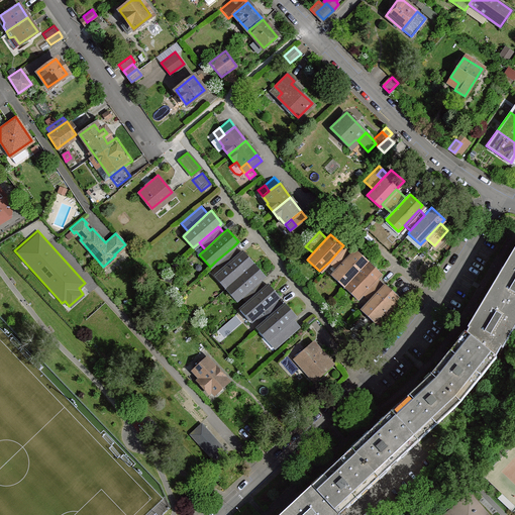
[(514,245),(487,292),(514,308),(514,245)]
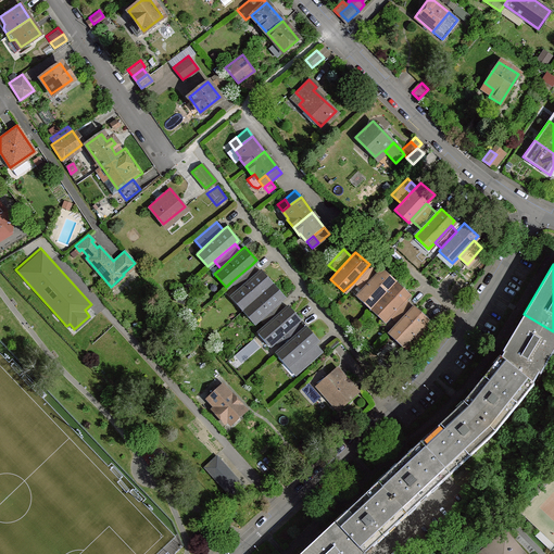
[(257,273),(251,265),(231,281),(238,289),(257,273)]
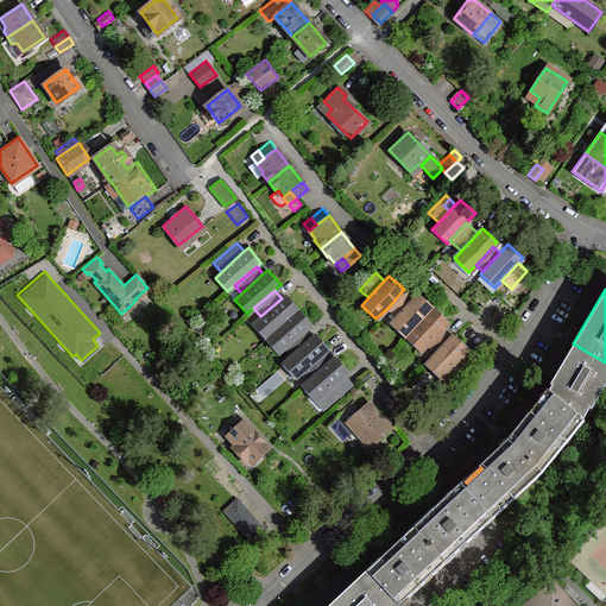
[(412,298),(403,290),(387,308),(396,316),(412,298)]
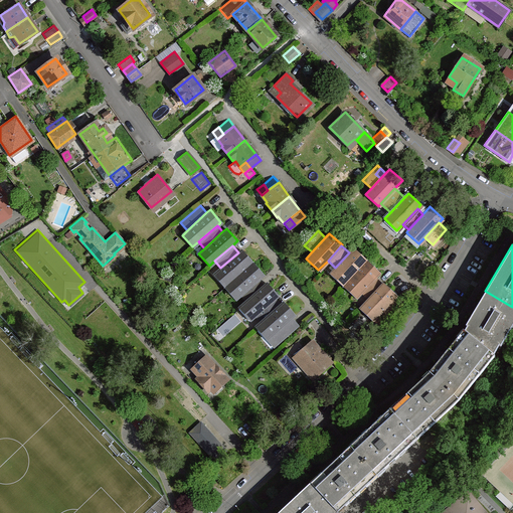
[(335,268),(329,274),(342,286),(366,260),(354,247),(349,252),(335,268)]
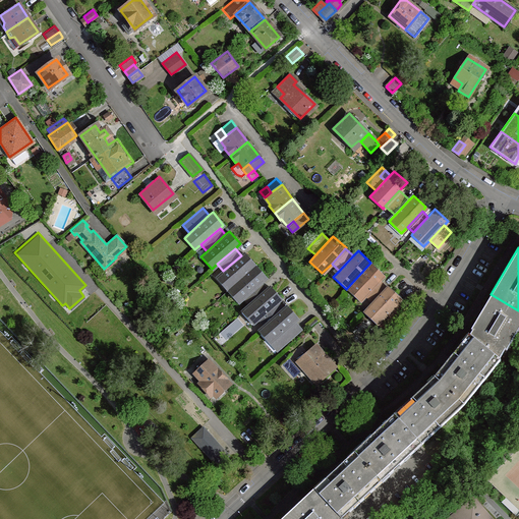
[(223,271),(215,278),(226,290),(254,265),(244,252),(241,255),(223,271)]
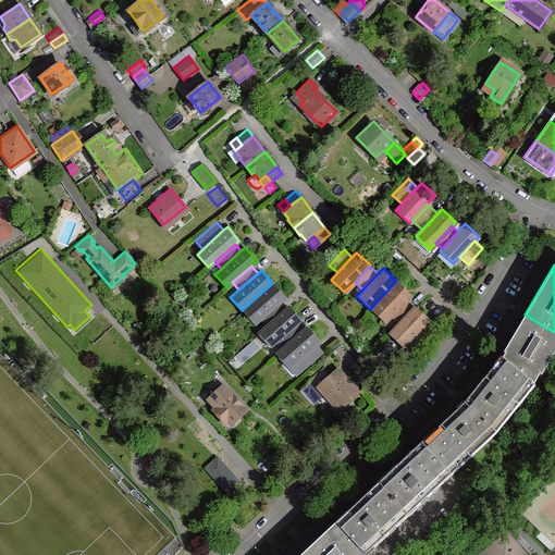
[(396,281),(370,309),(384,322),(391,315),(406,299),(410,294),(396,281)]
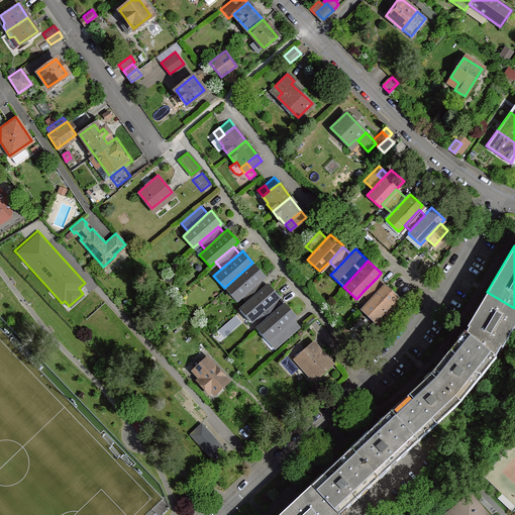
[(252,263),(224,288),(235,300),(240,295),(258,280),(264,275),(252,263)]
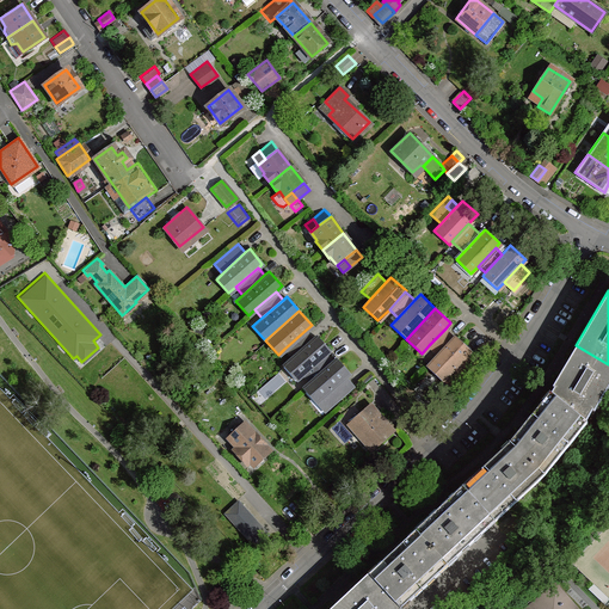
[(454,337),(446,328),(429,345),(437,355),(454,337)]
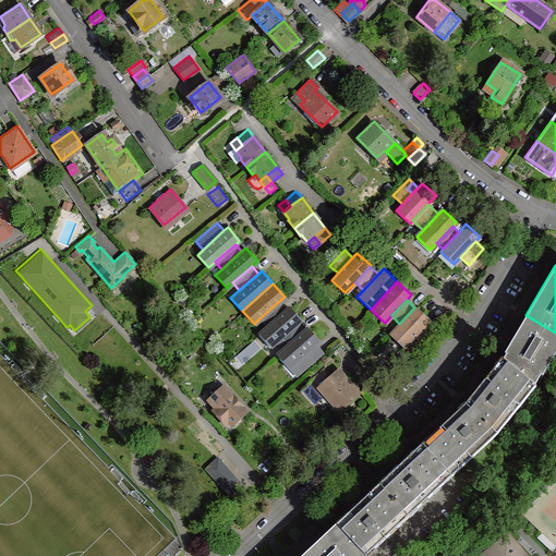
[(286,310),(278,302),(260,318),(267,326),(286,310)]
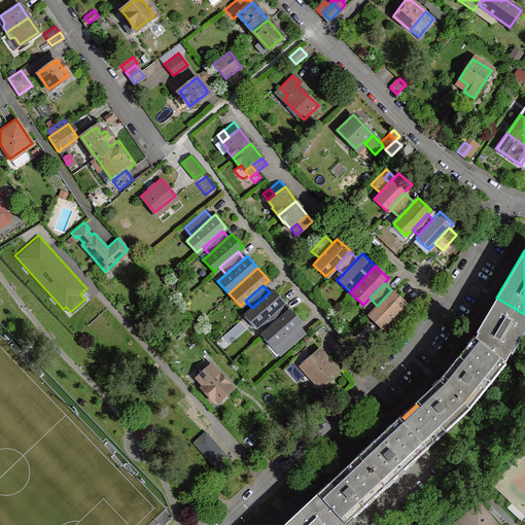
[(252,308),(244,314),(254,326),(260,322),(280,305),(284,302),(273,289),(270,292),(252,308)]
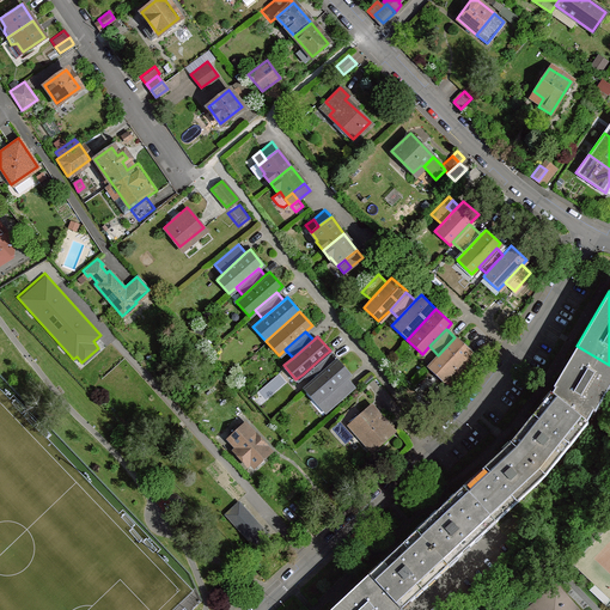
[(438,355),(427,367),(441,380),(449,373),(465,355),(470,349),(456,336),(455,337),(438,355)]
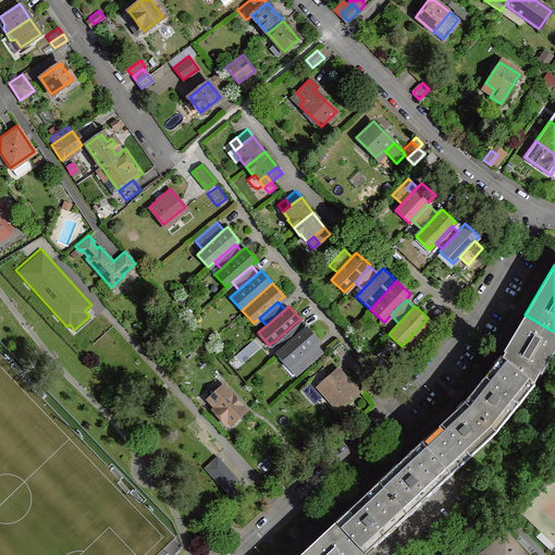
[(504,354),(501,358),(532,383),(538,374),(540,375),(554,349),(554,332),(525,315),(503,353),(504,354)]
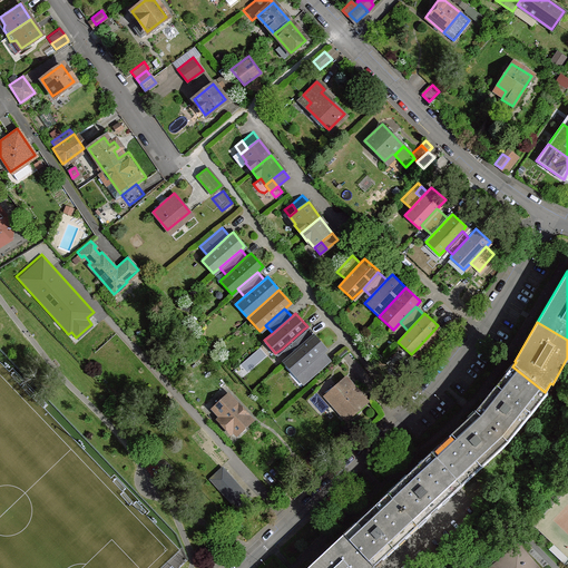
[(310,338),(303,330),(282,349),(289,356),(310,338)]
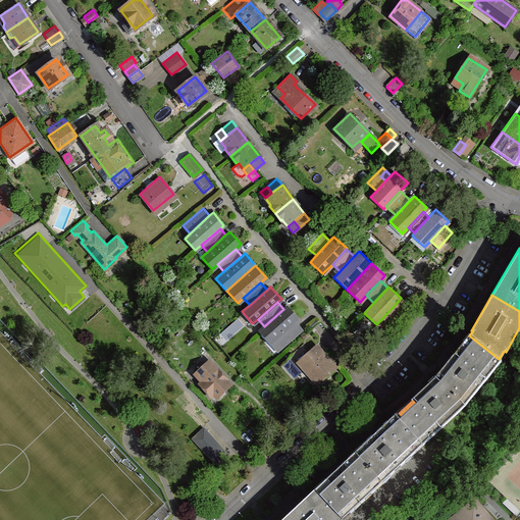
[(404,310),(397,303),(382,318),(391,325),(404,310)]
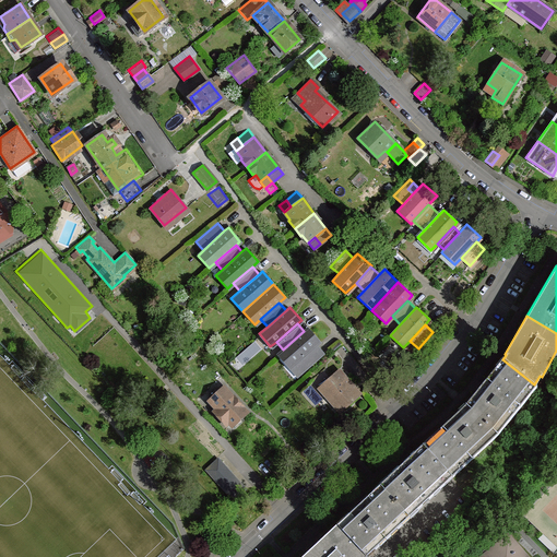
[(283,350),(276,355),(287,367),(294,363),(315,344),(319,341),(307,328),(304,331),(283,350)]
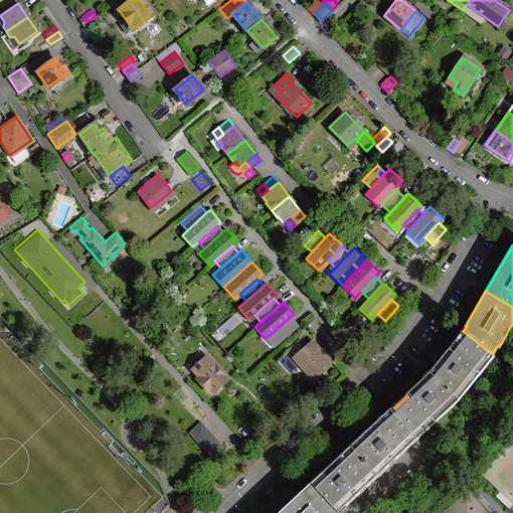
[(297,325),(290,317),(271,334),(278,341),(297,325)]
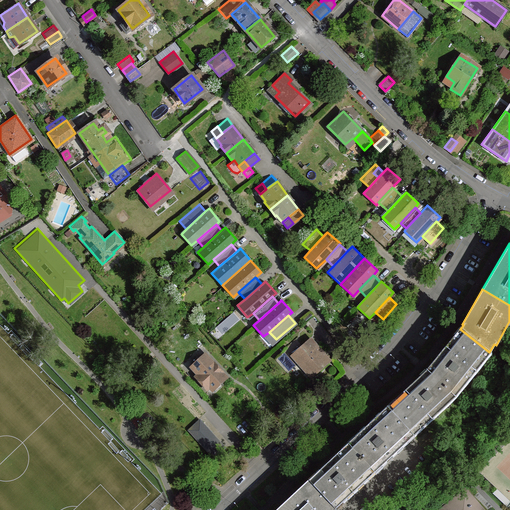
[(459,328),(425,370),(454,397),(490,353),(489,352),(460,329),(459,328)]
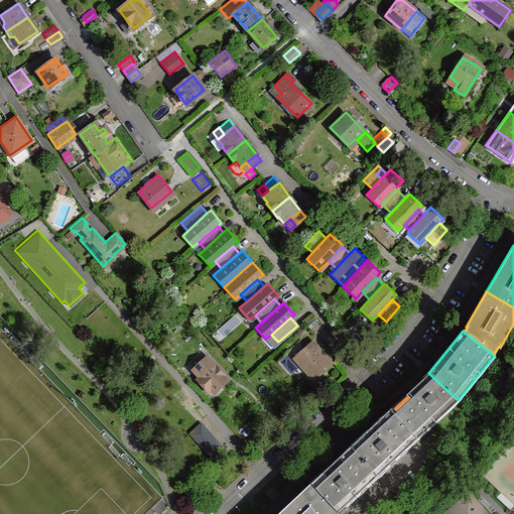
[(331,364),(310,341),(293,356),(299,363),(301,361),(316,377),(331,364)]
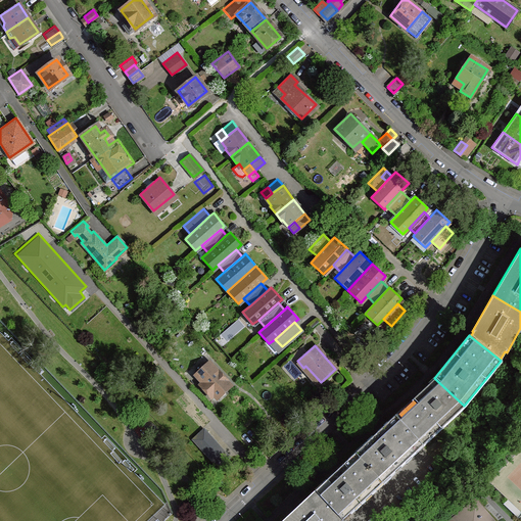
[(229,384),(207,362),(195,373),(207,386),(204,390),(209,395),(215,391),(219,394),(229,384)]
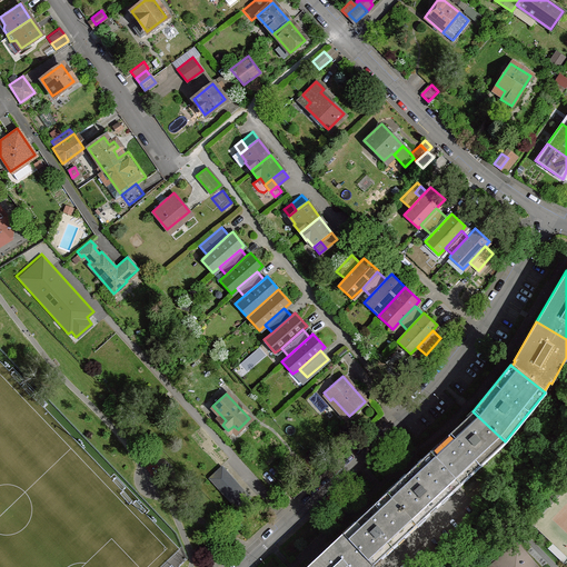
[(473,411),(429,451),(459,485),(505,441),(473,411)]
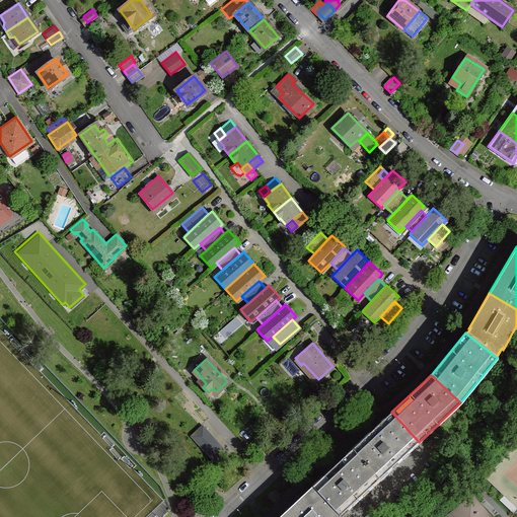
[(391,412),(351,449),(379,478),(419,442),(391,412)]
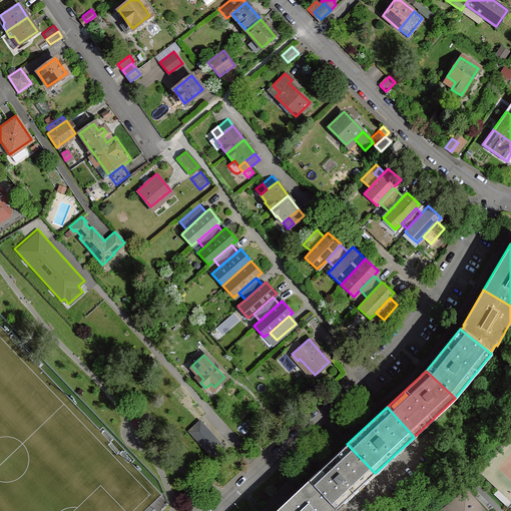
[(199,418),(186,430),(212,458),(225,447),(199,418)]
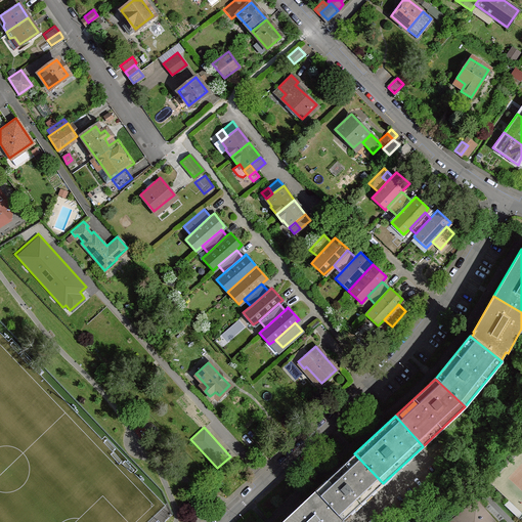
[(354,453),(314,491),(342,521),(383,483),(354,453)]
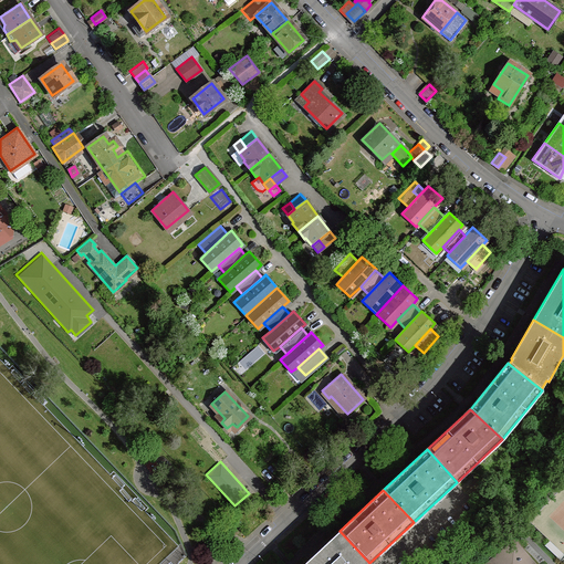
[(303,563),(368,563),(369,563),(340,531),(303,563)]
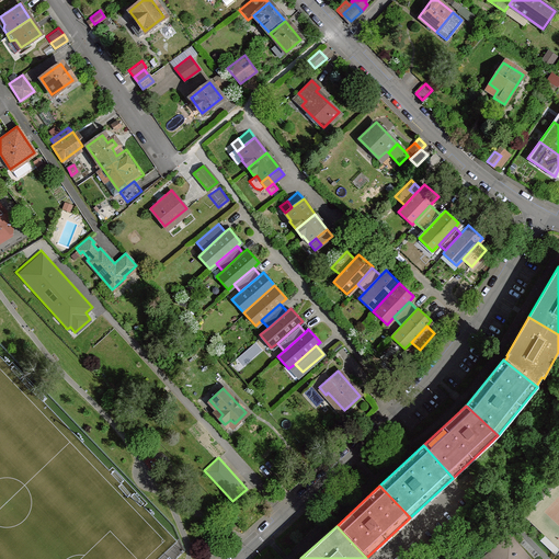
[(527,558),(509,537),(483,558),(527,558)]
